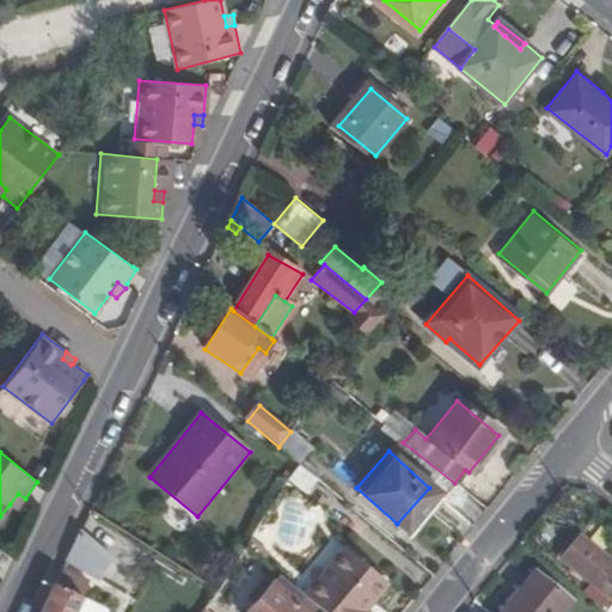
[(301,466),(289,481),(307,495),(319,481),(301,466)]
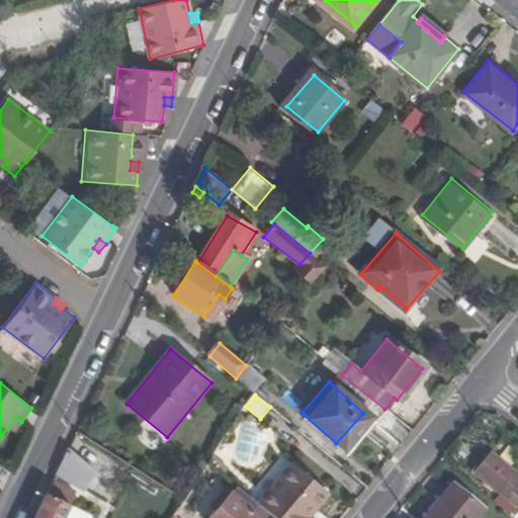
[(14,431),(21,422),(15,418),(8,427),(14,431)]
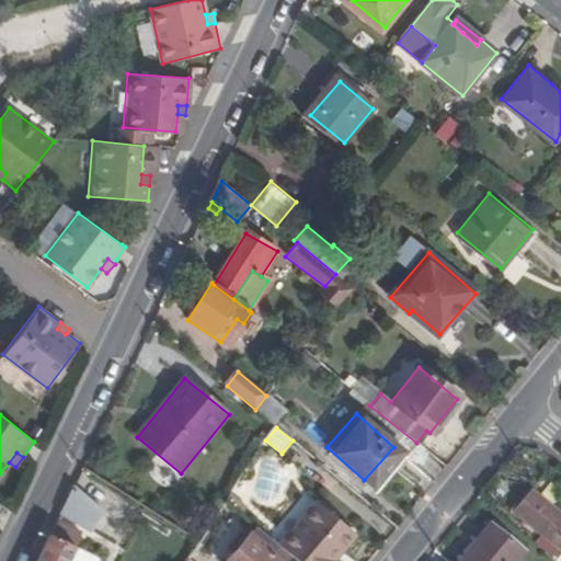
[(103,511),(75,487),(61,513),(91,531),(103,511)]
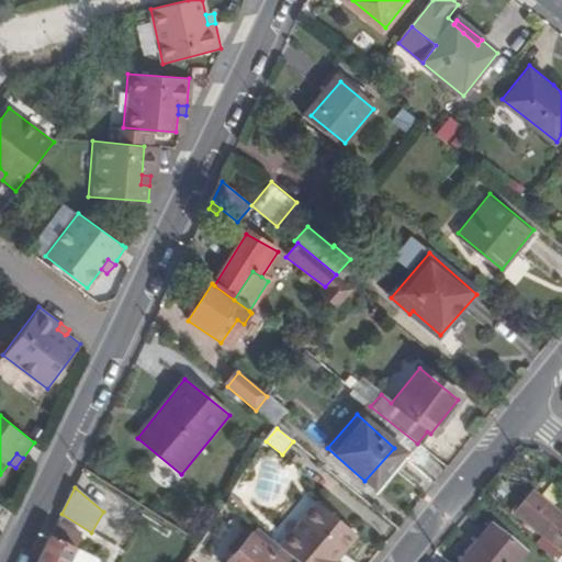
[(561,561),(561,518),(532,495),(516,515),(561,554),(561,557),(558,561),(561,561)]
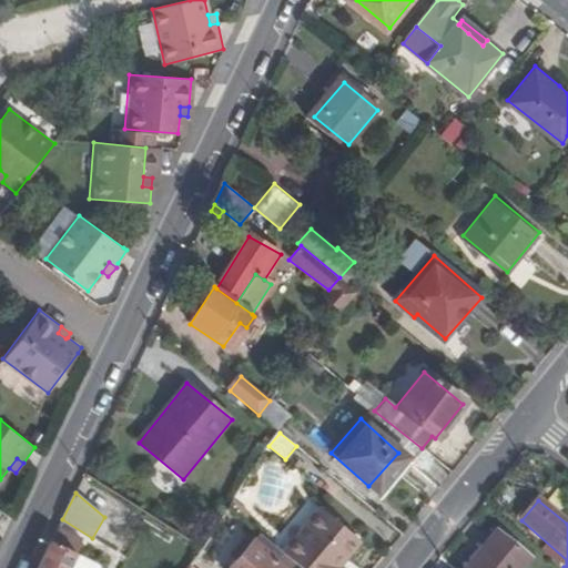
[(246,515),(233,503),(229,509),(241,520),(246,515)]
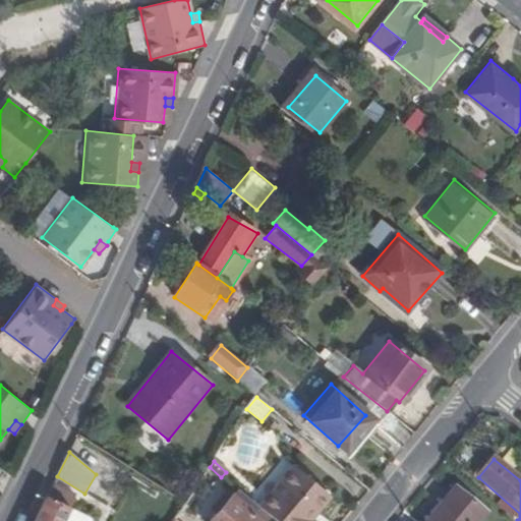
[(276,482),(255,506),(259,509),(293,468),(285,461),(272,476),(276,482)]
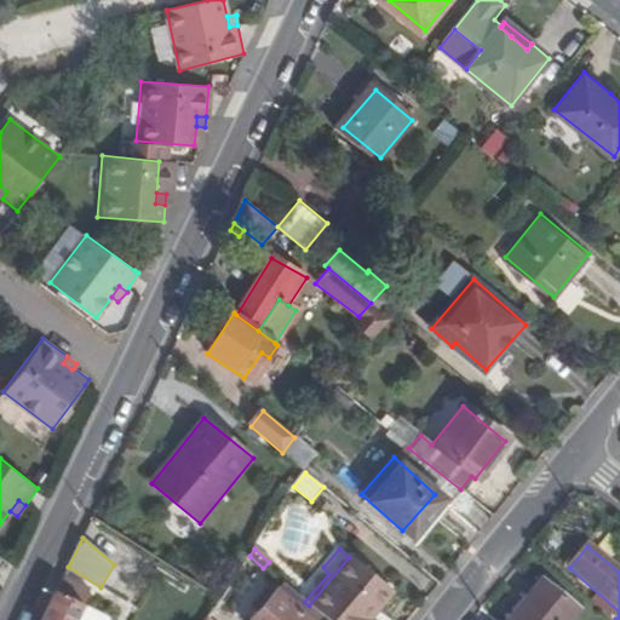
[(349,557),(309,606),(326,619),(365,619),(363,619),(371,609),(374,613),(391,592),(349,557)]
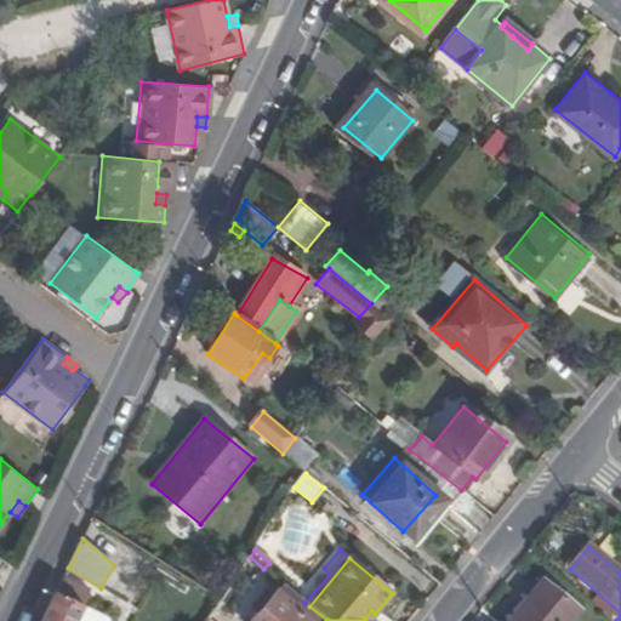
[(90,596),(62,581),(43,620),(77,620),(81,613),(90,596)]
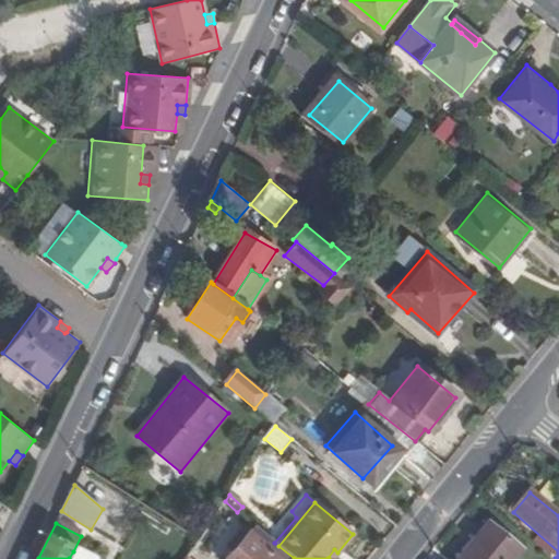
[(489,525),(461,558),(515,558),(522,552),(489,525)]
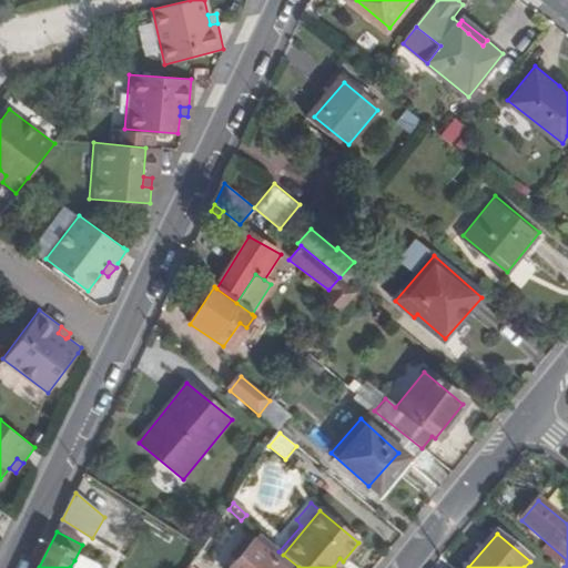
[(285,567),(254,540),(230,567),(285,567)]
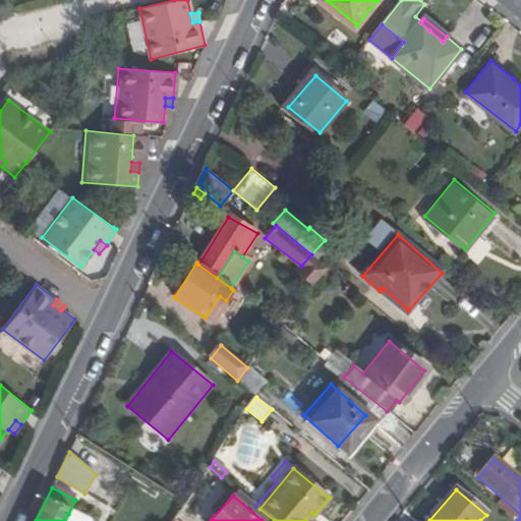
All buildings are outlined.
